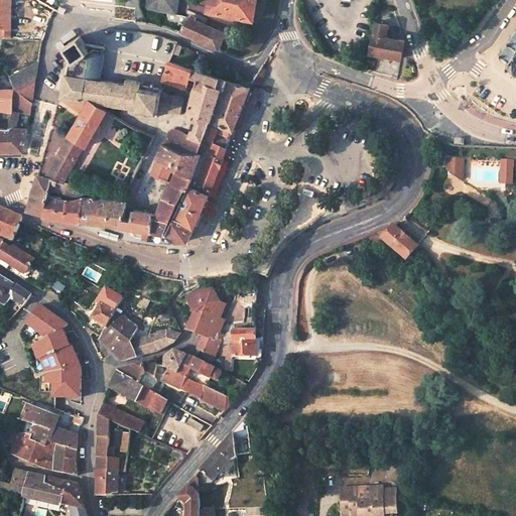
[(0,0),(0,36),(10,38),(11,0),(0,0)]
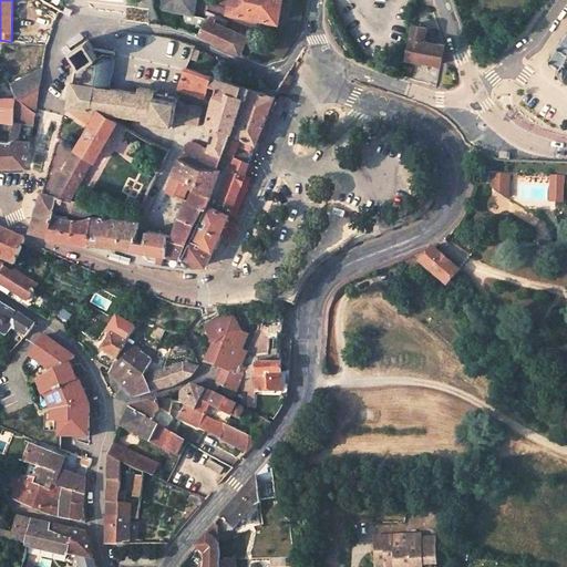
[(194,0),(160,0),(160,7),(192,13),(194,0)]
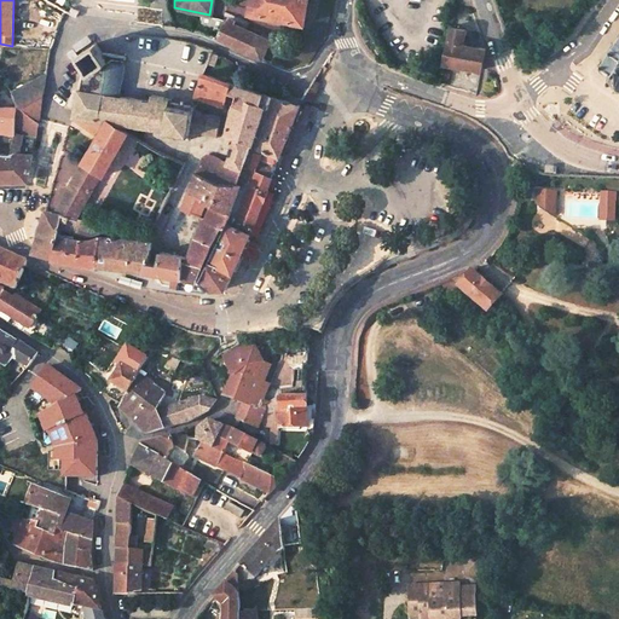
[(249,0),(248,13),(302,23),(306,0),(249,0)]
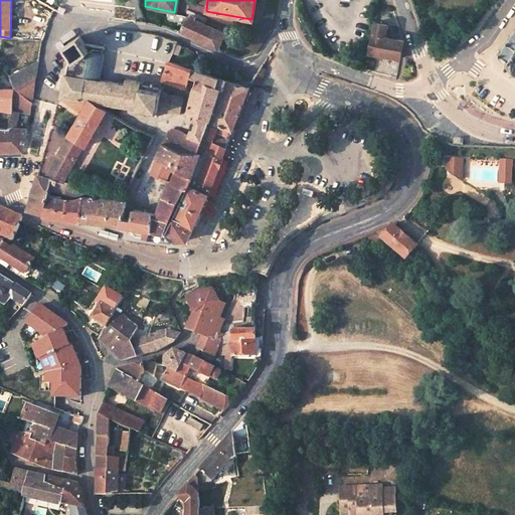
[(187,16),(167,13),(165,21),(183,24),(187,16)]
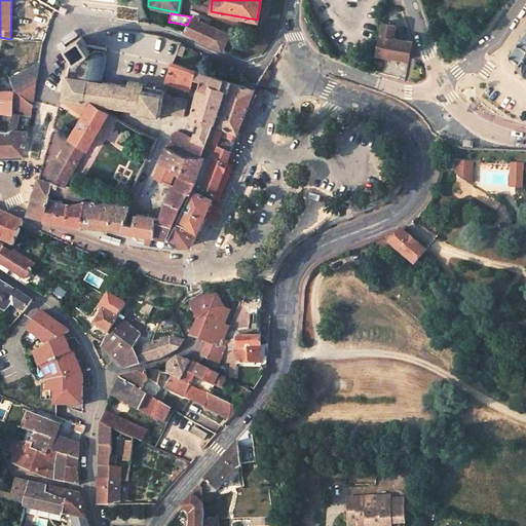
[(193,16),(191,16),(187,25),(184,34),(223,50),(231,33),(198,20),(199,16),(194,14),(193,16)]
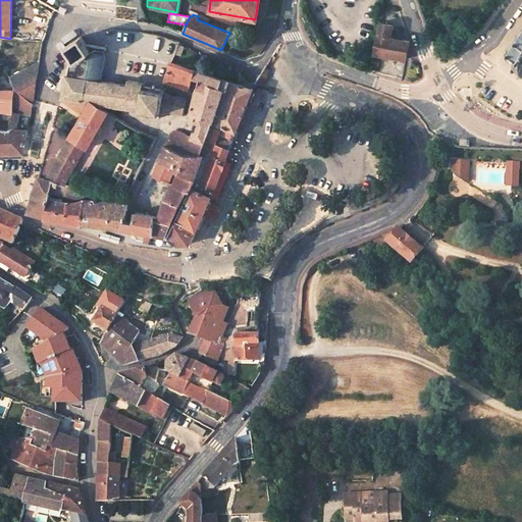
[(393,24),(380,21),(373,52),(405,60),(408,45),(409,43),(395,39),(392,38),(389,36),(393,24)]
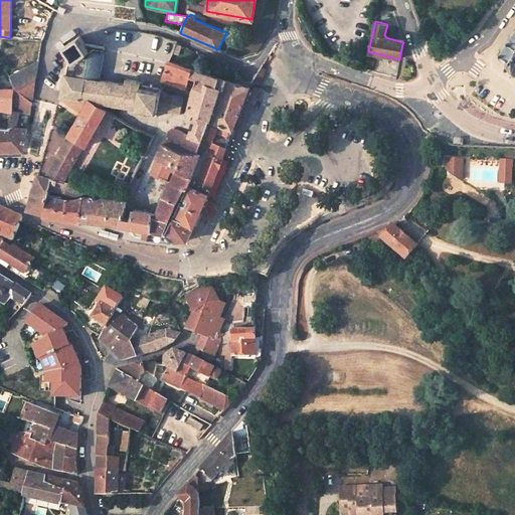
[(498,50),(496,53),(497,54),(496,55),(498,57),(499,56),(506,60),(505,61),(506,62),(505,63),(506,64),(507,63),(508,64),(509,62),(514,66),(514,27),(513,30),(514,31),(509,38),(508,37),(507,39),(507,38),(505,41),(506,42),(499,52),(498,50)]
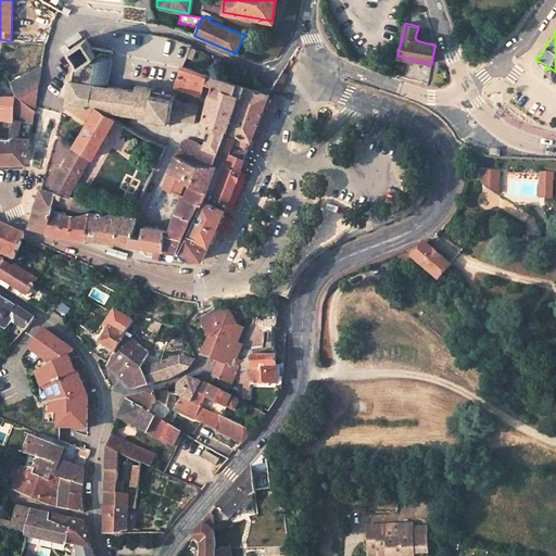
[(91,47),(87,39),(71,49),(76,58),(71,79),(67,104),(87,108),(96,109),(102,110),(115,112),(129,114),(147,117),(147,121),(149,121),(156,122),(156,123),(160,123),(160,122),(168,123),(168,125),(171,125),(172,121),(174,121),(177,119),(180,118),(196,122),(199,103),(180,100),(179,99),(178,98),(176,97),(174,97),(175,95),(152,90),(152,88),(150,88),(151,86),(136,84),(135,89),(108,85),(112,58),(98,55),(96,52),(91,47)]
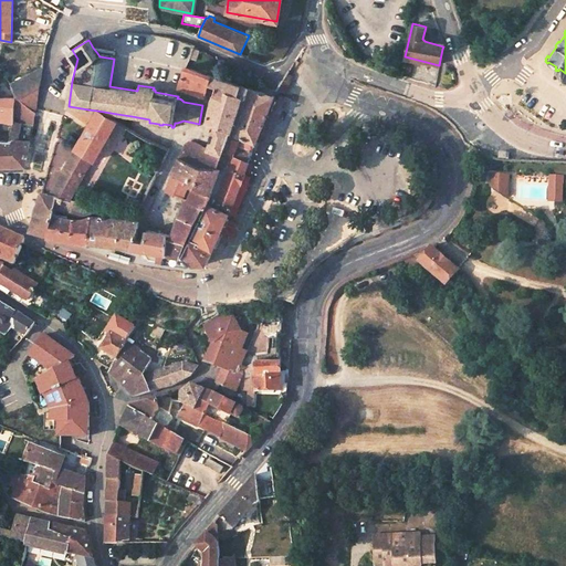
[(200,50),(194,48),(189,59),(196,61),(200,50)]
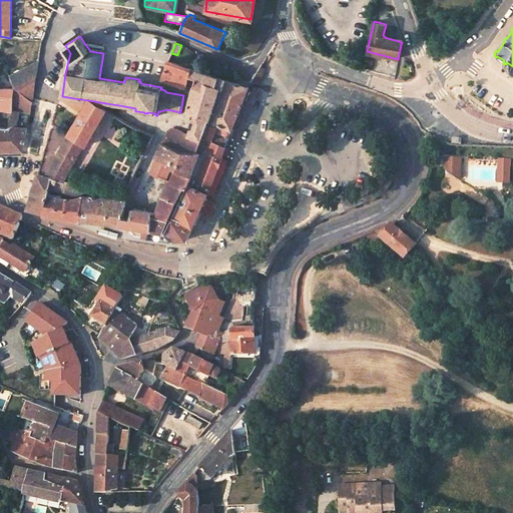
[(0,149),(22,149),(25,127),(26,123),(29,110),(30,104),(31,100),(30,95),(30,92),(36,60),(8,77),(13,89),(0,88),(0,149)]
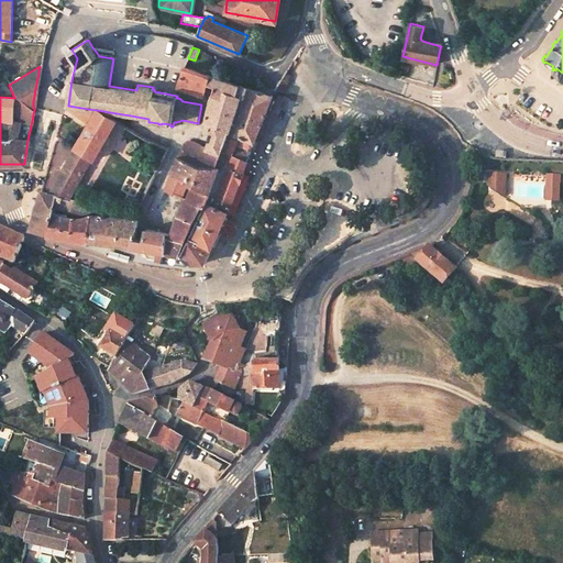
[(208,84),(211,75),(185,66),(178,88),(179,88),(203,96),(208,84)]
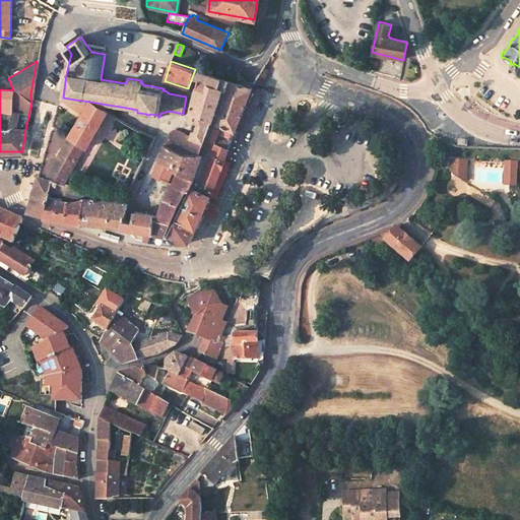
[(257,82),(263,85),(273,65),(268,63),(257,82)]
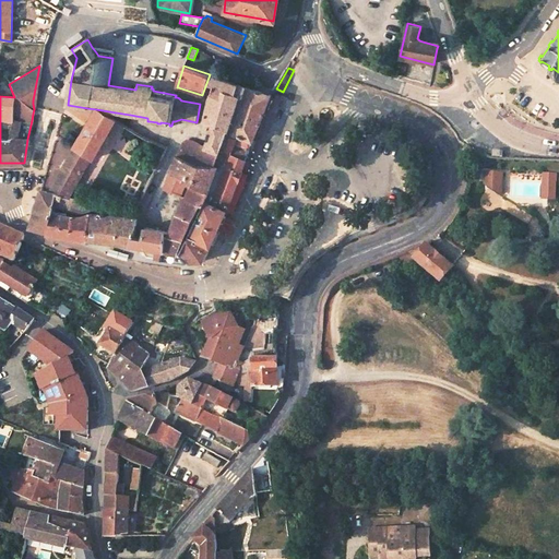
[(212,75),(210,74),(206,83),(209,84),(213,85),(216,76),(212,75)]
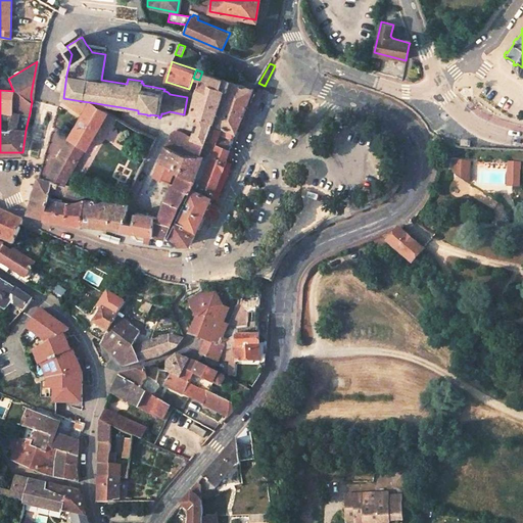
[(202,72),(197,88),(206,90),(208,84),(221,87),(223,79),(202,72)]
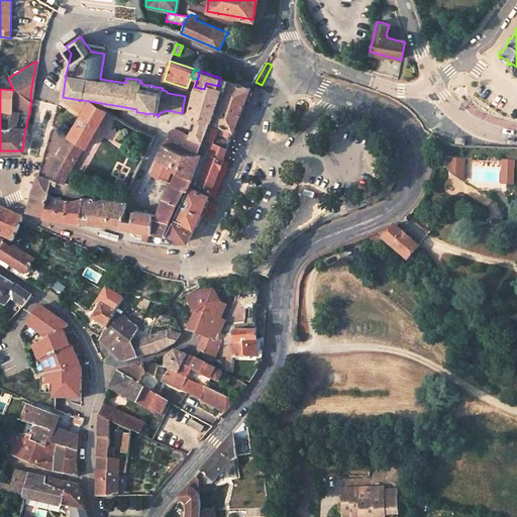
[(227,80),(220,78),(218,86),(223,88),(224,89),(227,80)]
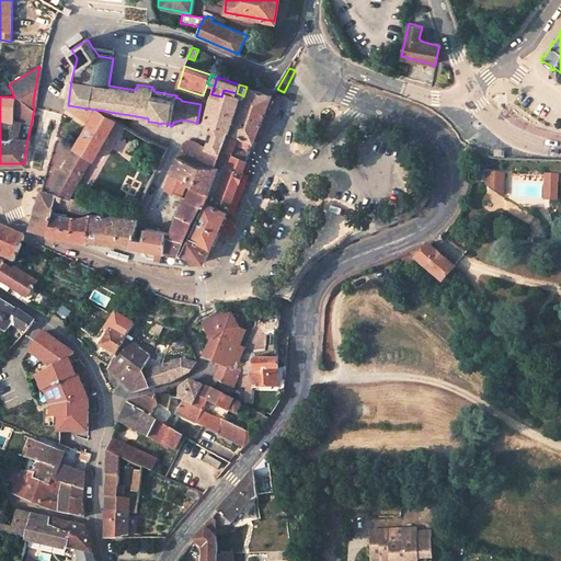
[(271,94),(247,87),(243,96),(231,136),(238,138),(252,144),(254,144),(263,118),(271,94)]
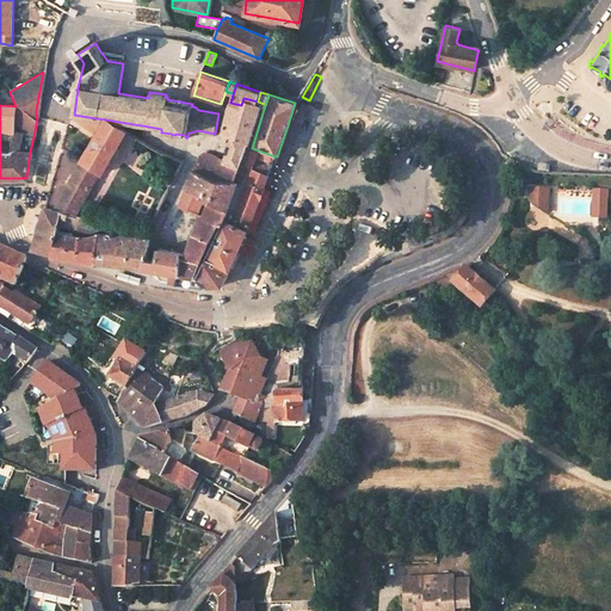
[(241,105),(230,103),(229,103),(220,134),(230,136),(247,142),(252,143),(264,104),(258,102),(244,98),(241,105)]
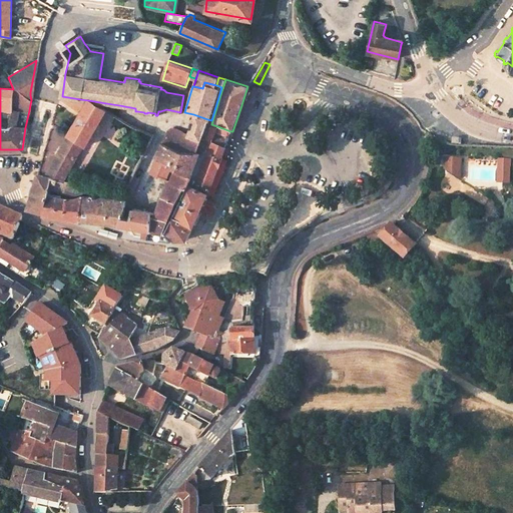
[(94,101),(88,100),(45,174),(52,176),(65,179),(84,145),(87,146),(97,129),(108,109),(94,101)]
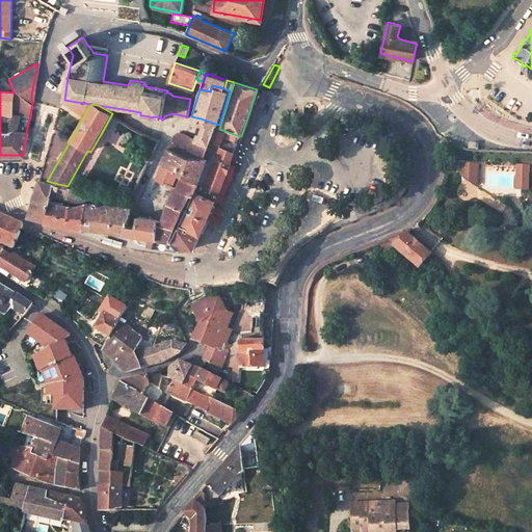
[(215,124),(201,118),(194,137),(193,141),(208,147),(215,124)]
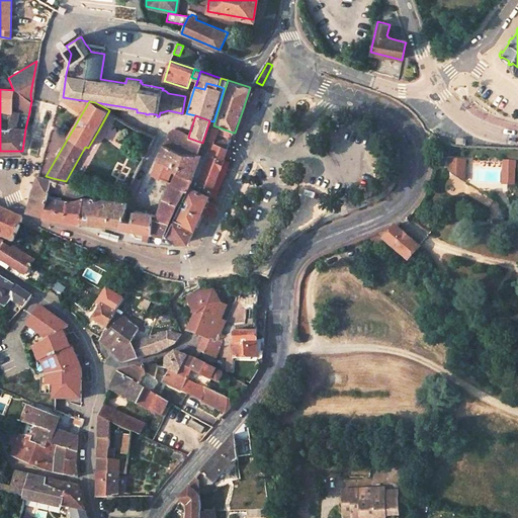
[(220,127),(213,125),(208,141),(212,142),(214,143),(218,135),(220,127)]
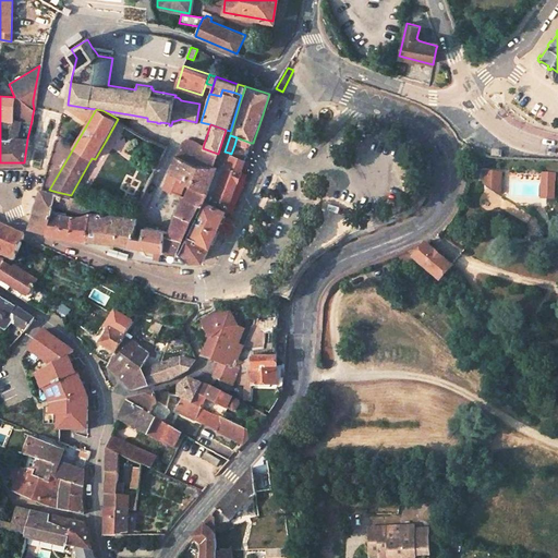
[(182,142),(177,149),(215,165),(218,154),(203,148),(204,144),(189,137),(182,142)]
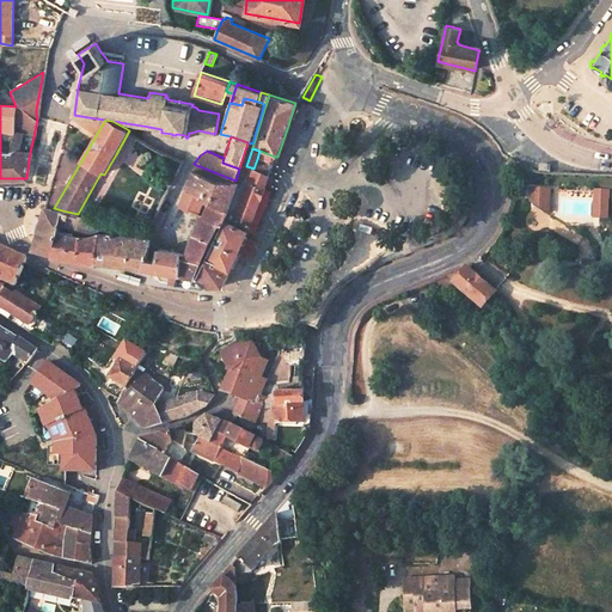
[(259,151),(257,159),(273,164),(275,157),(259,151)]
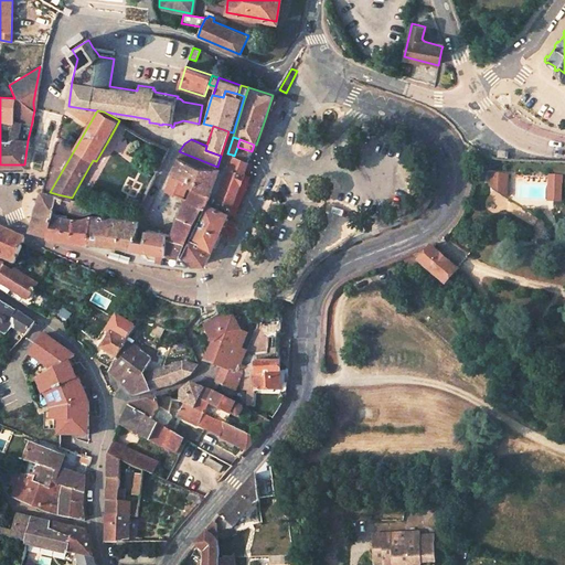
[(252,151),(237,147),(234,156),(248,161),(251,156),(252,151)]
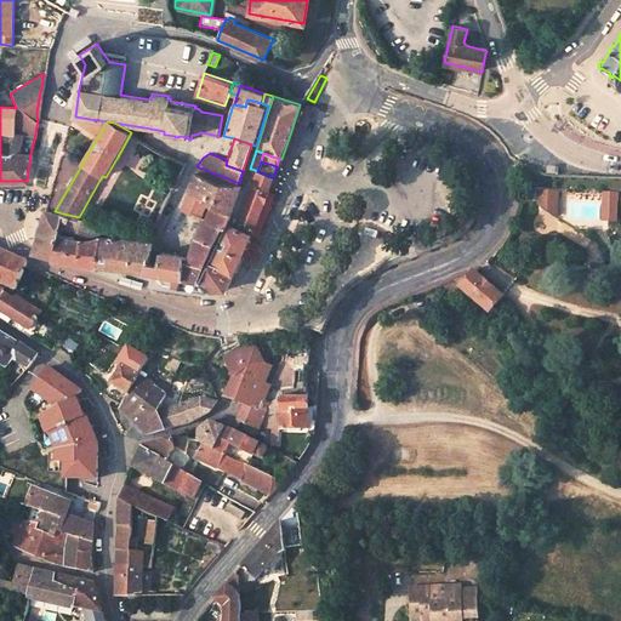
[(239,183),(197,166),(187,191),(189,191),(205,197),(203,201),(209,204),(211,205),(232,212),(243,186),(239,183)]
